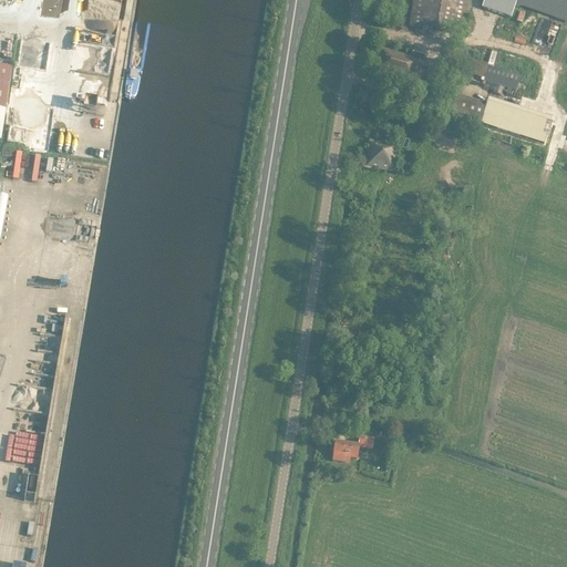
[(42,0),(43,1),(45,1),(44,7),(42,7),(42,8),(41,12),(41,14),(44,16),(45,13),(59,16),(61,0),(42,0)]
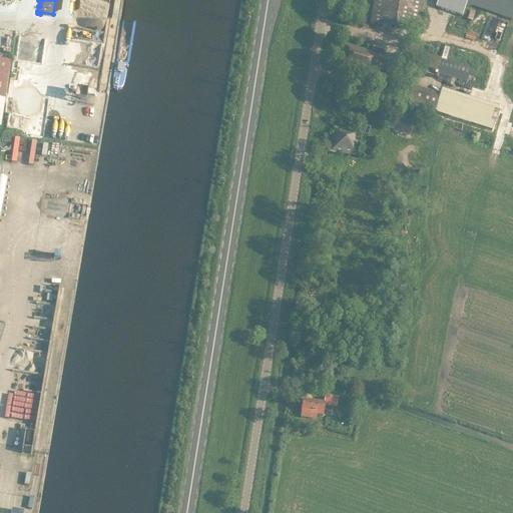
[(374,0),(371,21),(419,29),(423,0),(374,0)]
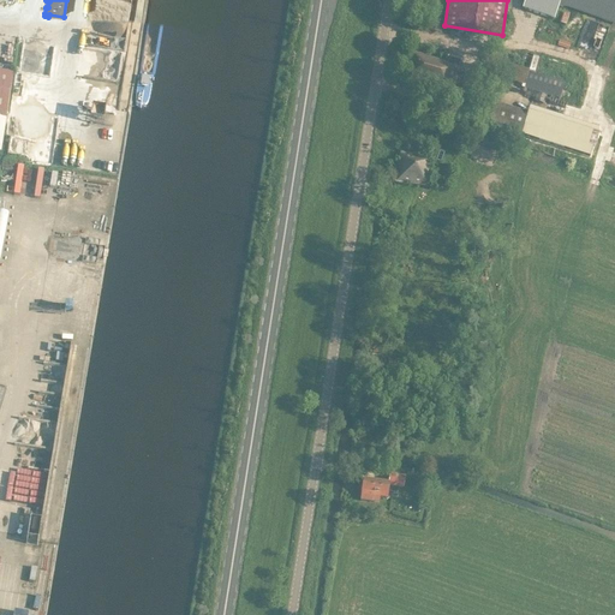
[(614,0),(525,0),(523,7),(554,18),(560,3),(614,21),(614,0)]
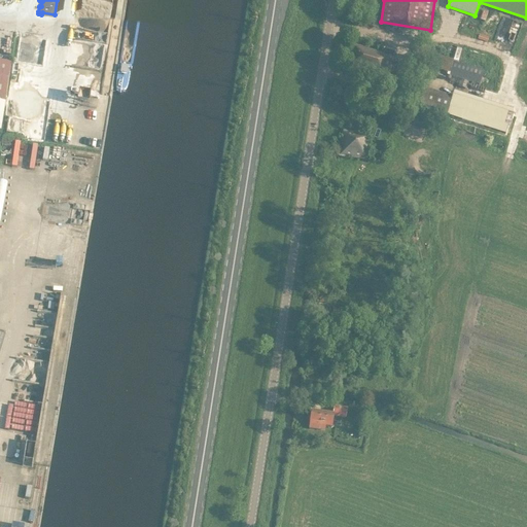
[(390,65),(394,50),(384,47),(382,54),(352,43),(344,68),(386,82),(391,65),(390,65)]
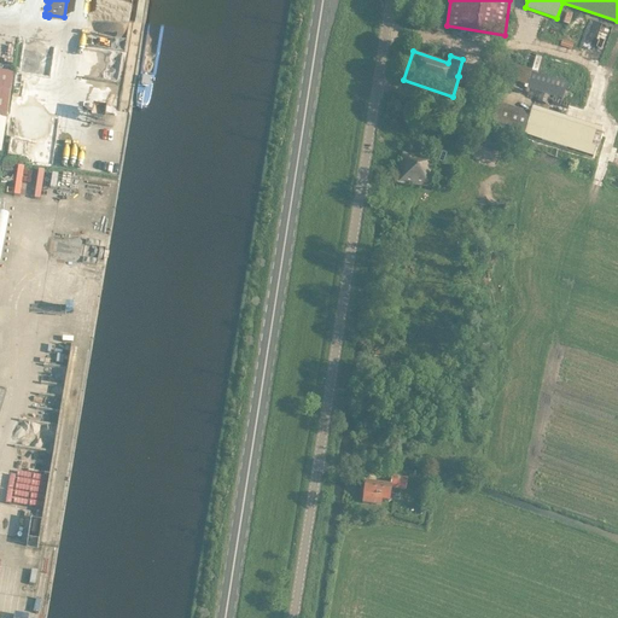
[(520,65),(522,62),(512,59),(511,63),(505,62),(500,76),(526,83),(525,87),(563,98),(567,81),(542,75),(542,73),(531,69),(520,65)]
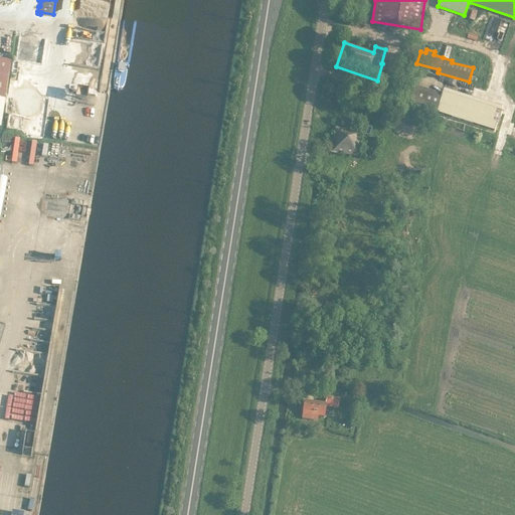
[(0,95),(4,96),(10,59),(0,57),(0,95)]
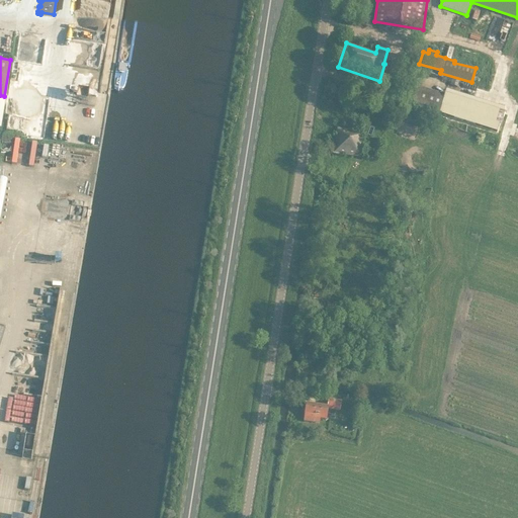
[(407,102),(439,112),(445,95),(412,84),(407,102)]
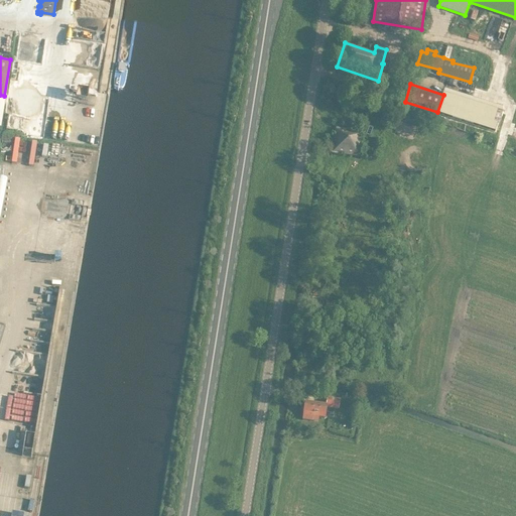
[(333,152),(359,155),(362,131),(335,128),(333,152)]
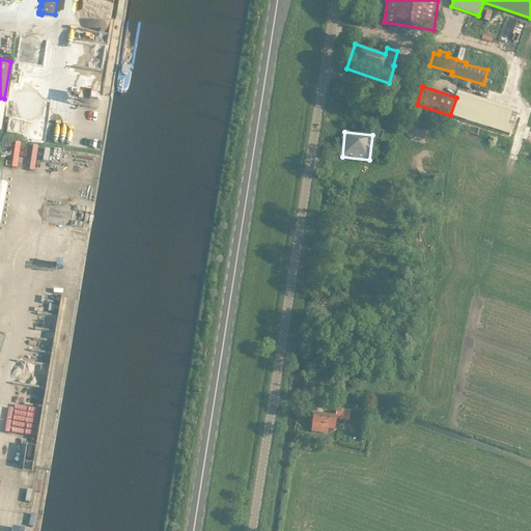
[(348,420),(350,411),(337,409),(336,416),(314,413),(312,425),(311,431),(327,434),(328,427),(335,428),(336,418),(348,420)]
